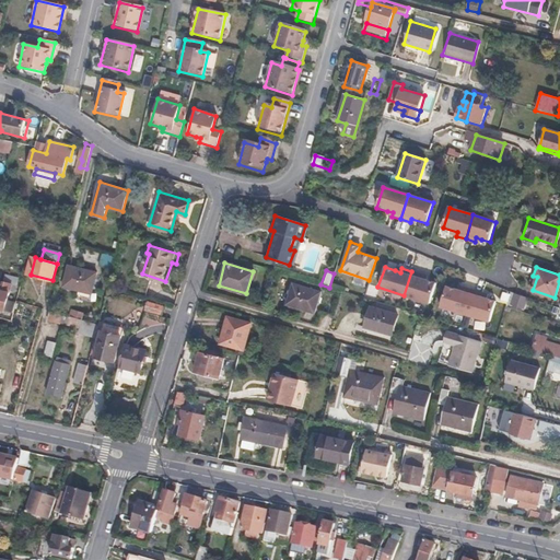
[(421,275),(411,271),(404,295),(428,304),(435,284),(424,280),(420,279),(421,275)]
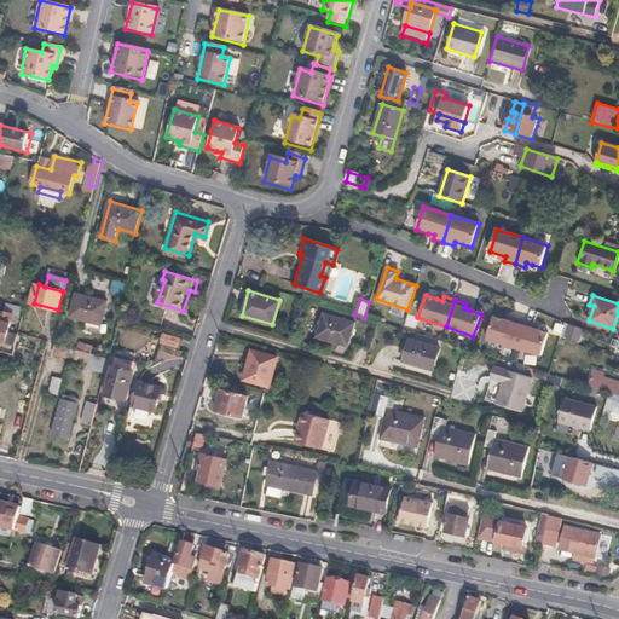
[(19,324),(24,307),(6,302),(1,322),(0,320),(0,340),(5,342),(11,322),(19,324)]
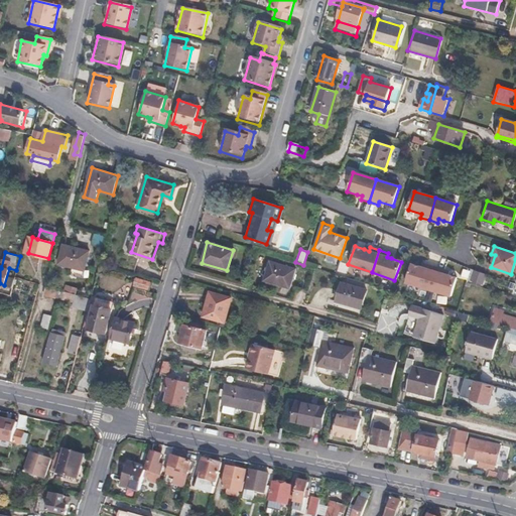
[(85,279),(90,259),(63,252),(58,272),(85,279)]
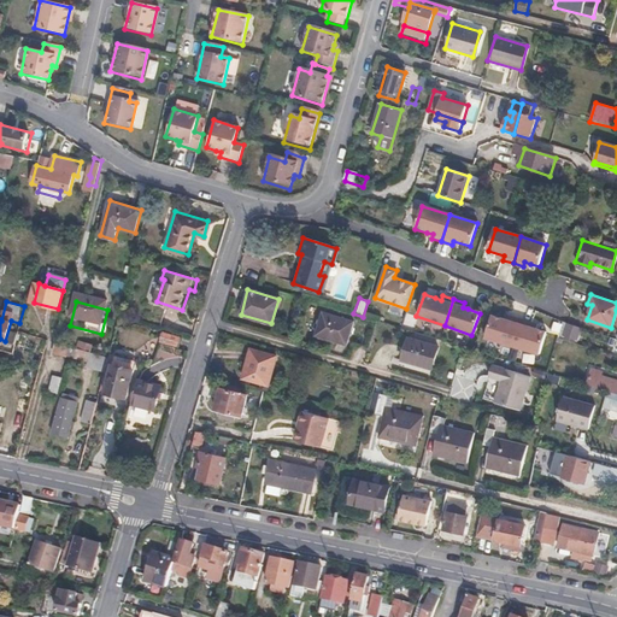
[(492,315),(485,338),(512,346),(521,319),(510,317),(509,321),(492,315)]
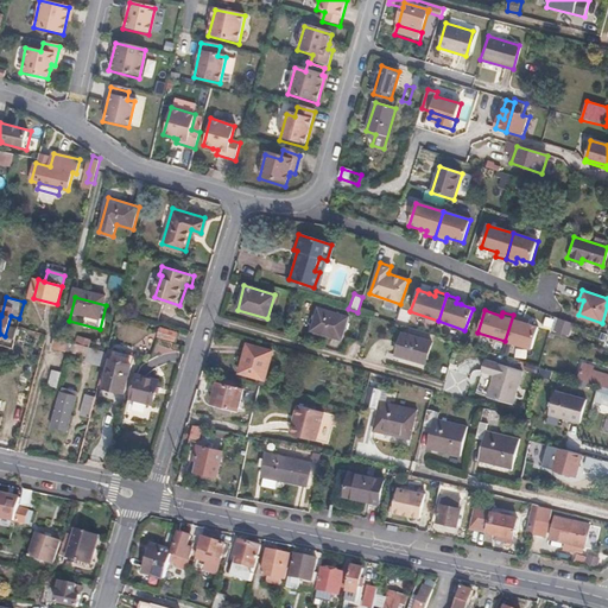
[(347,321),(316,312),(309,335),(340,344),(347,321)]
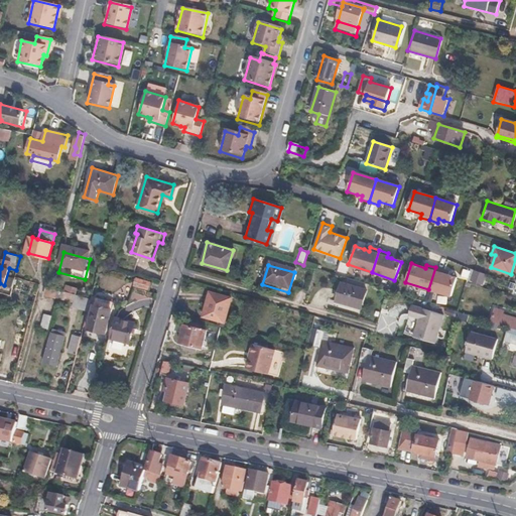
[(443,270),(435,267),(428,289),(449,297),(457,278),(442,274),(443,270)]
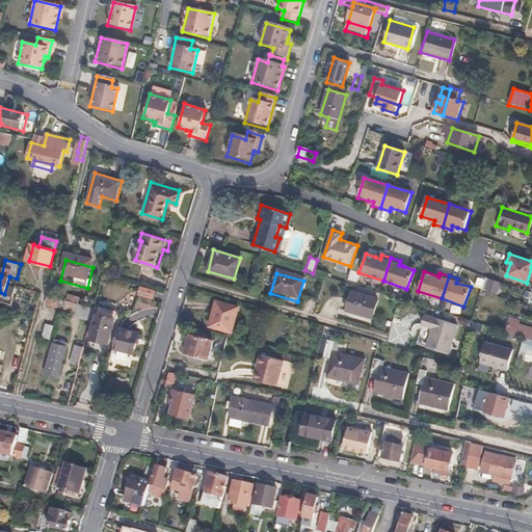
[(501,283),(489,278),(485,290),(497,294),(501,283)]
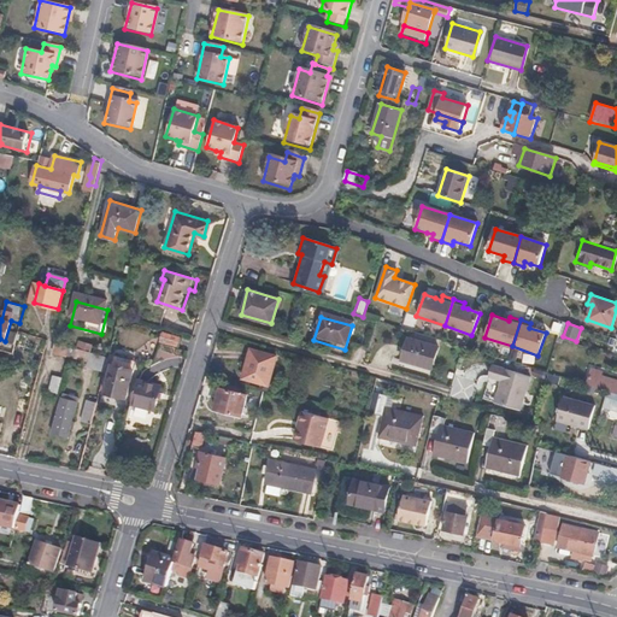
[(160,340),(177,346),(180,338),(163,333),(160,340)]
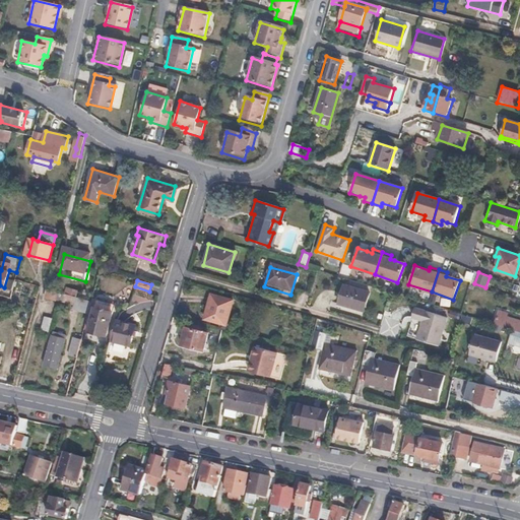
[(337,304),(363,312),(369,294),(343,286),(337,304)]
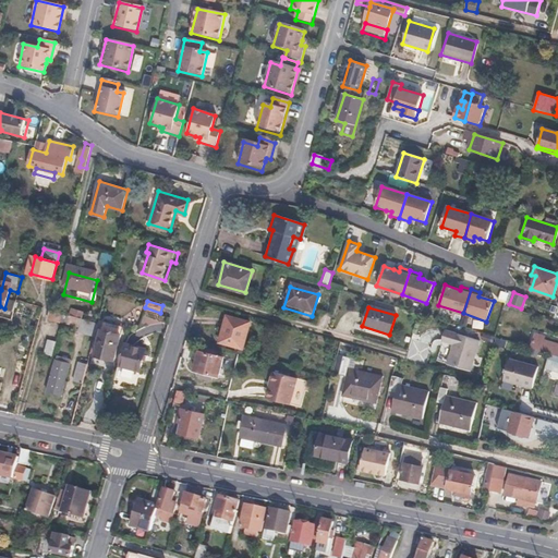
[(49,318),(65,323),(68,316),(51,311),(49,318)]
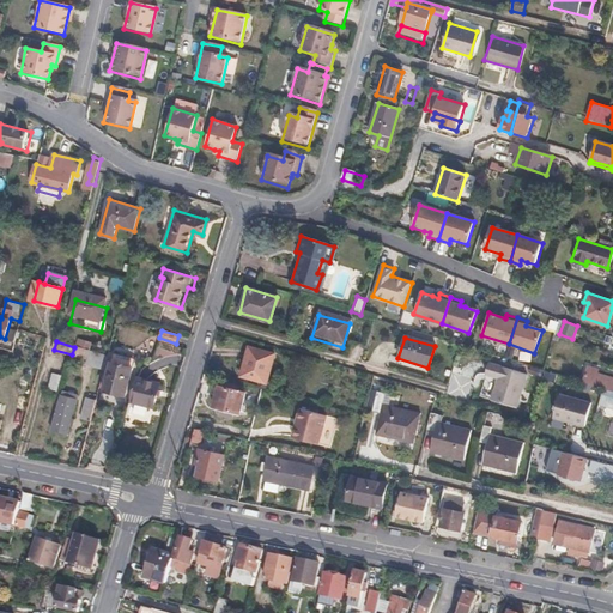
[(107,364),(109,357),(74,347),(72,354),(107,364)]
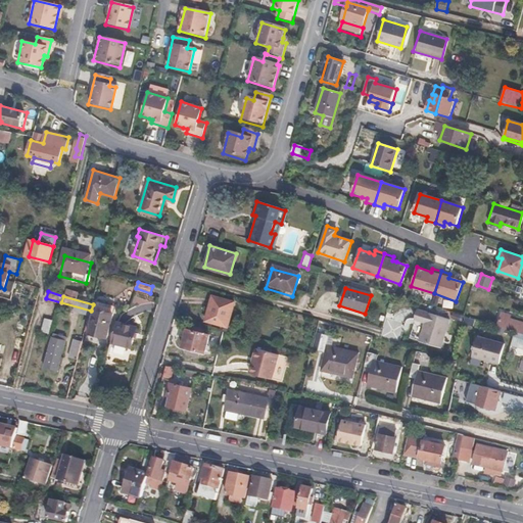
[(234,303),(212,298),(206,322),(227,327),(234,303)]
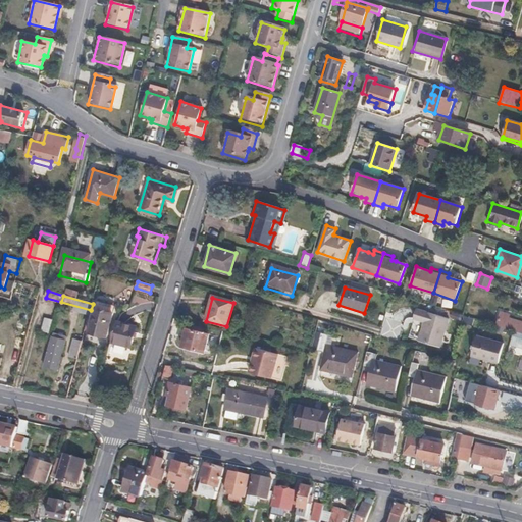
[(362,318),(364,313),(338,305),(337,310),(362,318)]
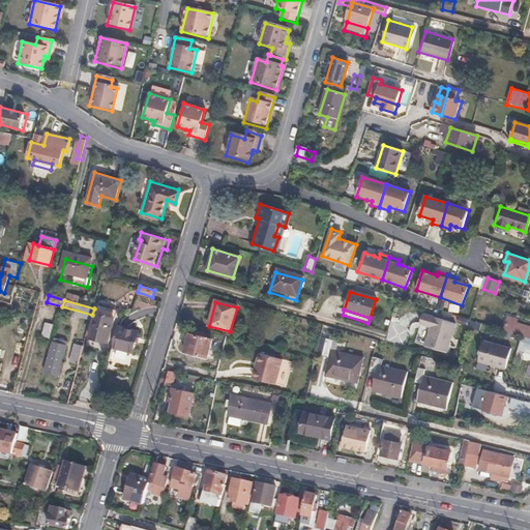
[(109,343),(116,318),(97,313),(91,336),(109,343)]
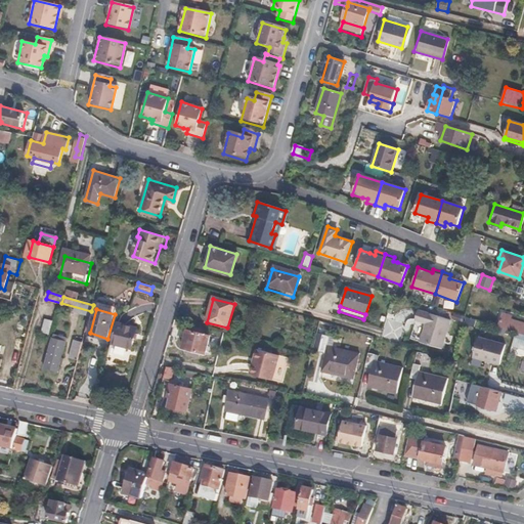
[(450,320),(418,310),(416,319),(425,323),(420,341),(442,348),(450,320)]
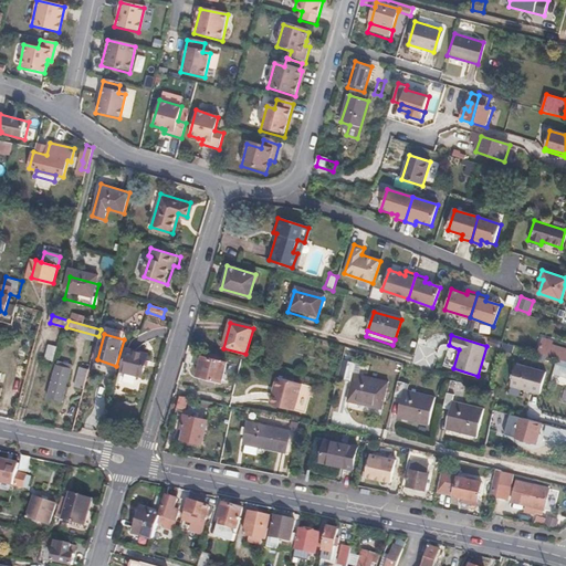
[(557,359),(565,362),(565,349),(551,345),(552,342),(543,338),(537,353),(557,359)]
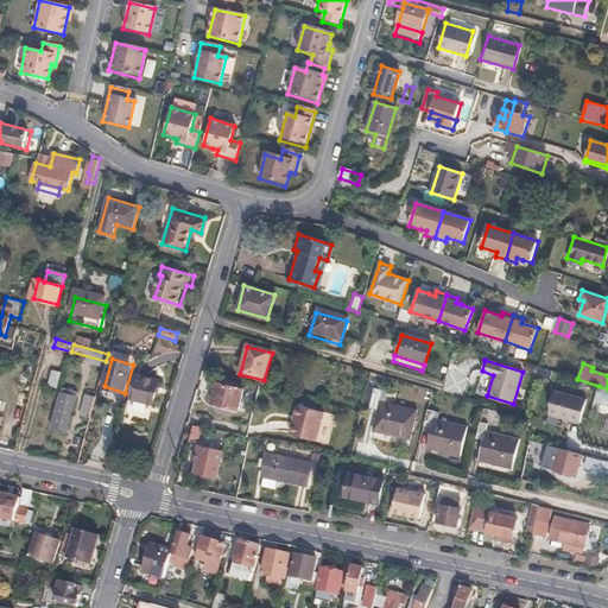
[(162,381),(137,374),(130,398),(156,405),(162,381)]
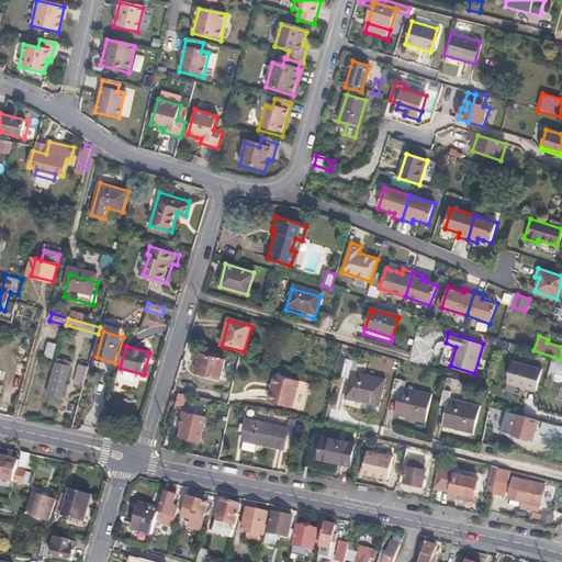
[(258,349),(255,361),(261,363),(265,351),(258,349)]
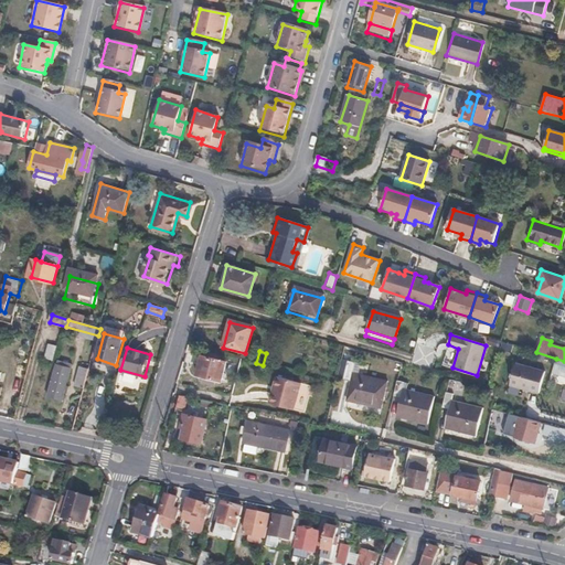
[(226,362),(202,356),(198,376),(222,382),(226,362)]
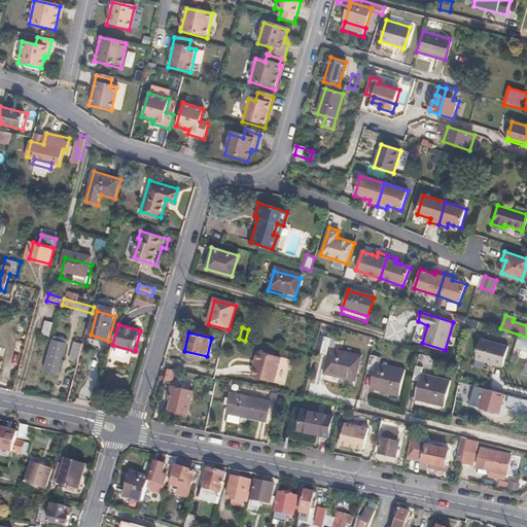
[(58,374),(68,340),(55,337),(45,370),(58,374)]
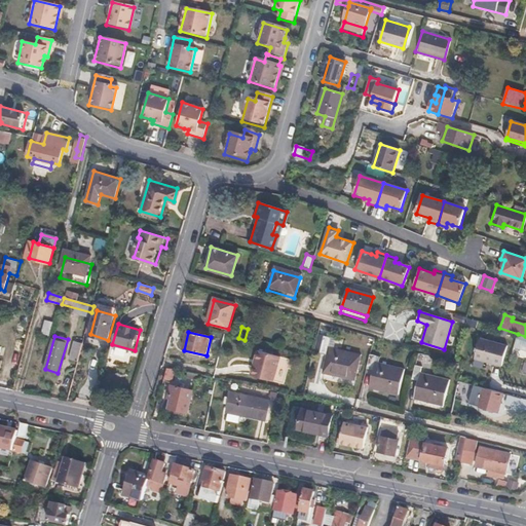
[(332,338),(324,336),(320,354),(326,355),(323,373),(354,380),(361,355),(329,347),(332,338)]
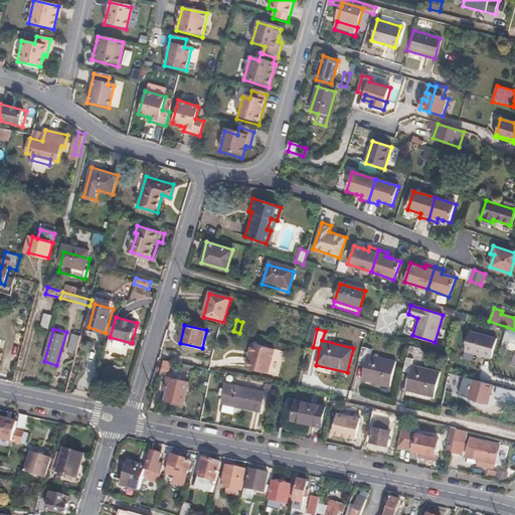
[(497,339),(470,331),(465,352),(491,358),(497,339)]
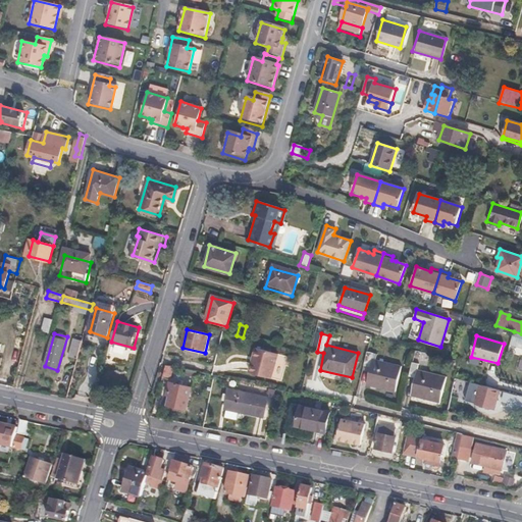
[(69,357),(77,360),(83,341),(74,338),(69,357)]
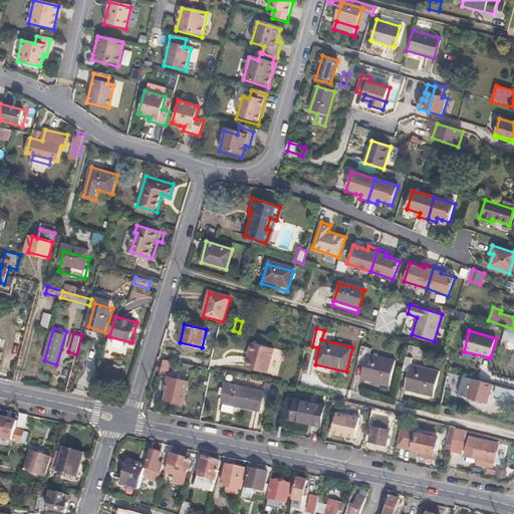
[(272,349),(249,343),(244,368),(266,373),(272,349)]
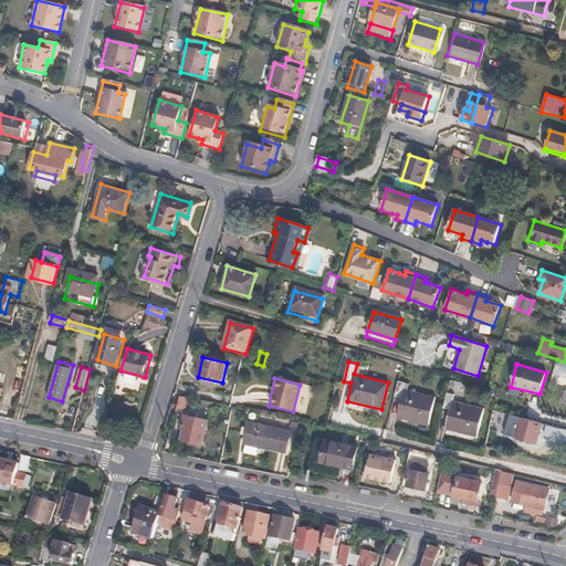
[(405,384),(398,381),(394,398),(400,399),(397,418),(428,425),(433,398),(404,392),(405,384)]
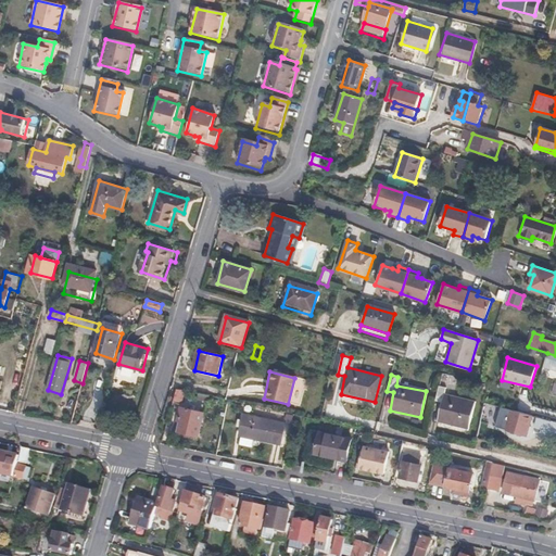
[(489,383),(484,403),(492,405),(497,377),(490,376),(489,383)]
